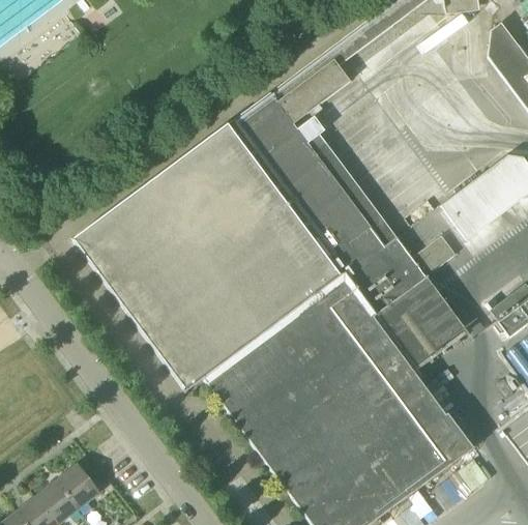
[(203,376),(313,524),(364,524),(467,448),(413,375),(473,338),(426,274),(455,252),(441,233),(411,255),(310,118),(303,122),(304,123),(298,128),(293,121),(350,79),(339,63),(422,0),(442,0),(443,7),(478,2),(478,0),(388,0),(270,90),(72,237),(185,389),(203,376)]
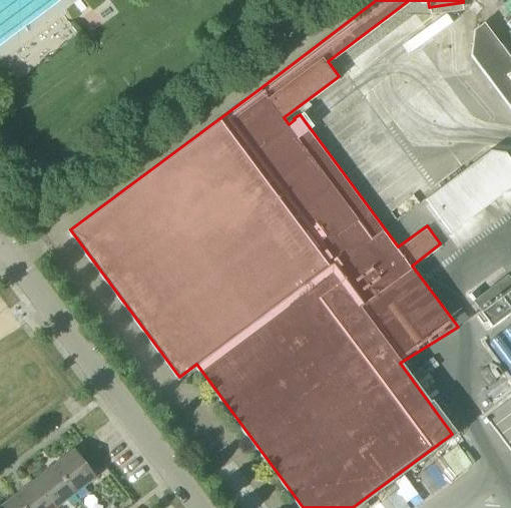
[(510,54),(485,20),(475,27),(472,52),(510,104),(510,54)]
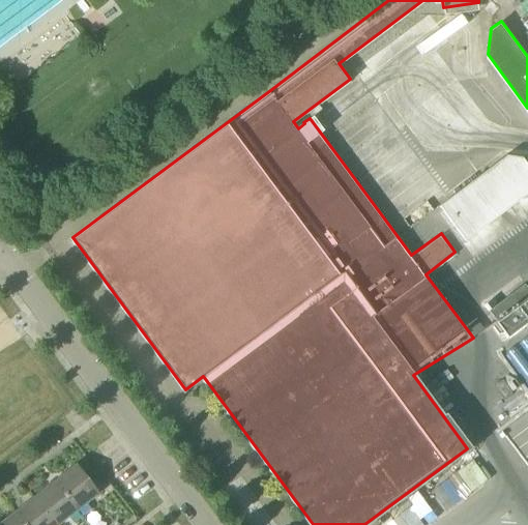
[(393,38),(369,57),(383,77),(408,58),(393,38)]
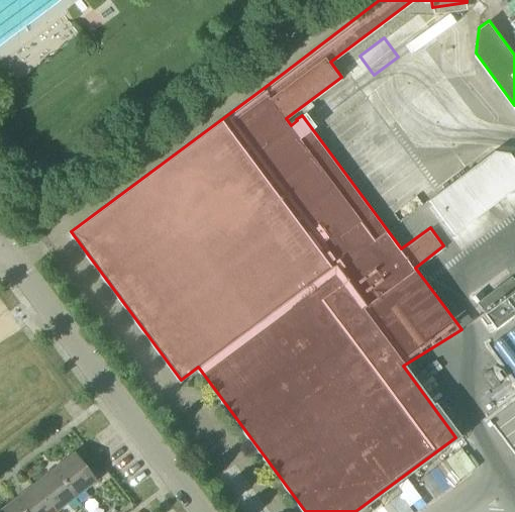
[(454,232),(514,187),(514,158),(509,151),(494,149),(429,198),(454,232)]
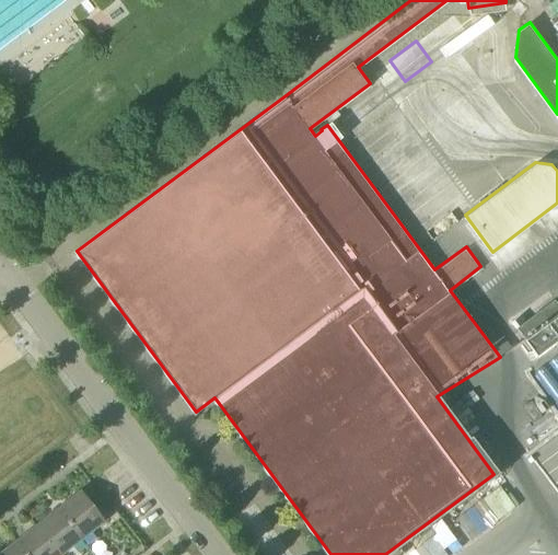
[(557,300),(555,297),(516,325),(526,337),(523,340),(535,357),(557,340),(557,300)]
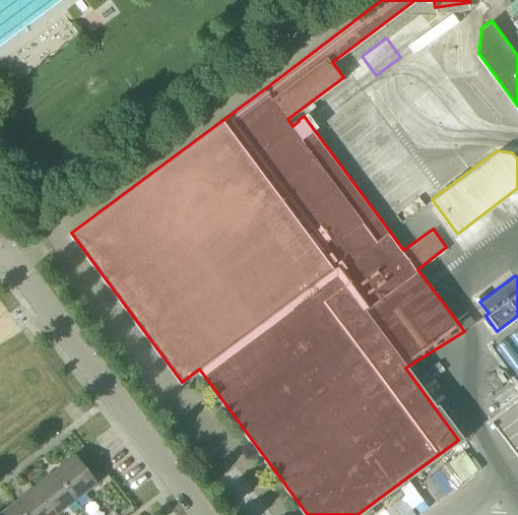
[(58,470),(78,498),(100,481),(78,454),(58,470)]
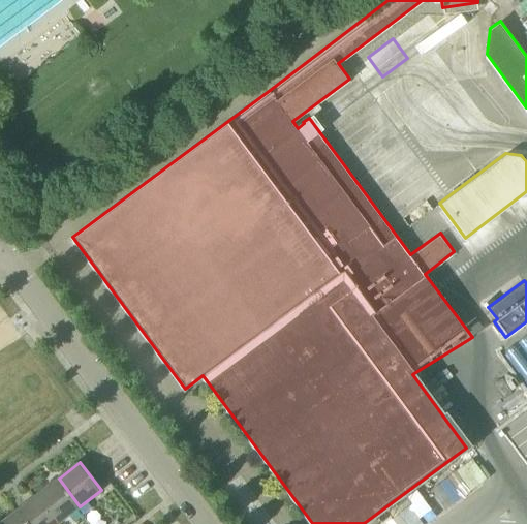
[(60,522),(80,506),(59,479),(38,494),(60,522)]
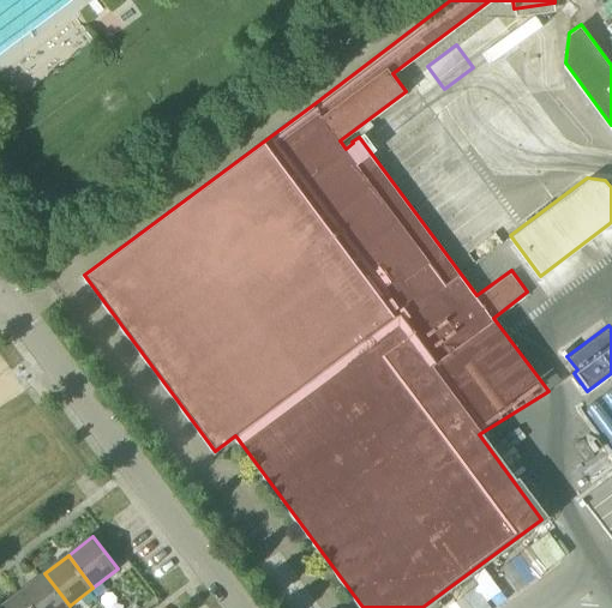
[(33,607),(65,607),(70,606),(45,573),(21,591),(33,607)]
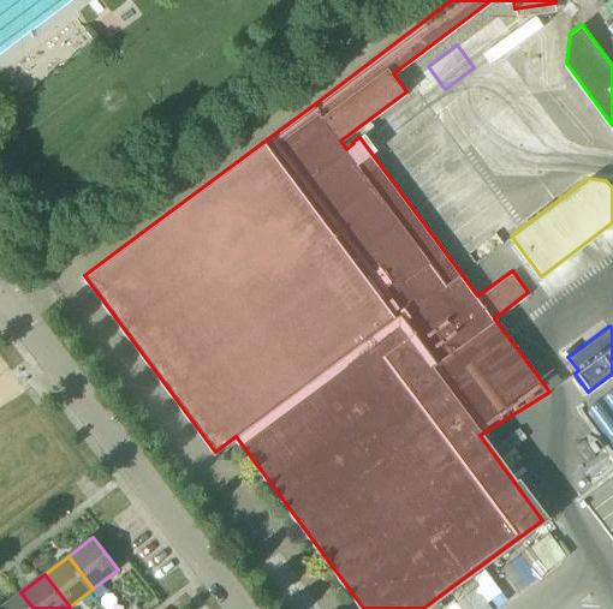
[(0,608),(33,608),(21,592),(0,608)]
